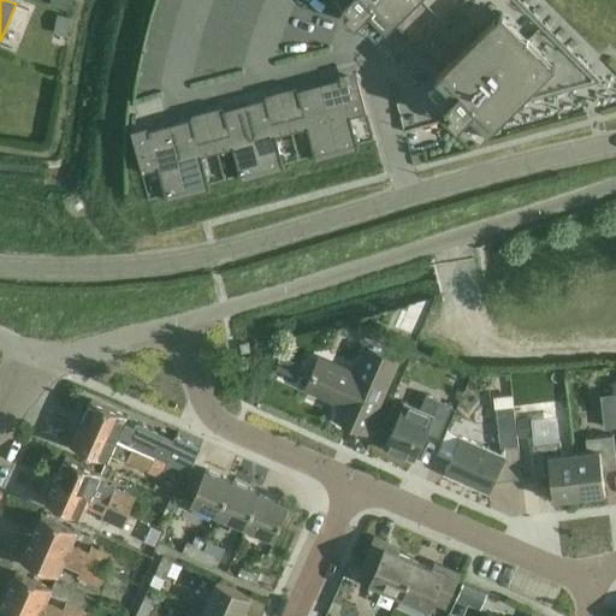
[(51,0),(49,4),(66,10),(70,0),(51,0)]
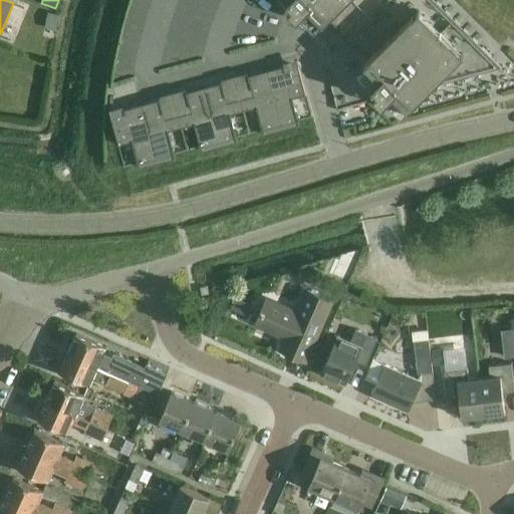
[(489,57),(447,14),(447,11),(436,0),(280,0),(283,2),(284,0),(310,0),(382,72),(371,83),(376,88),(373,92),(382,101),(398,86),(402,91),(402,92),(478,72),(477,69),(489,57)]
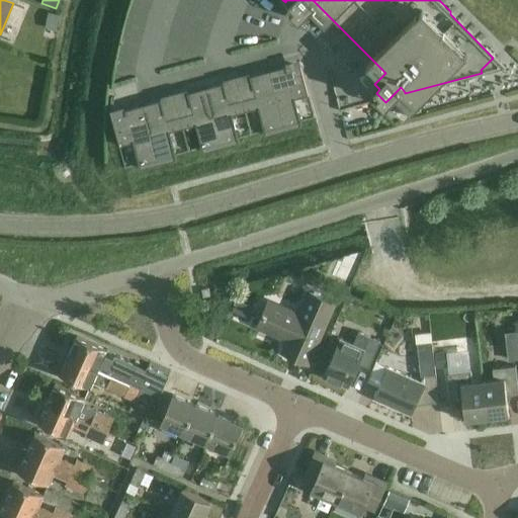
[(49,11),(45,25),(57,27),(60,13),(49,11)]
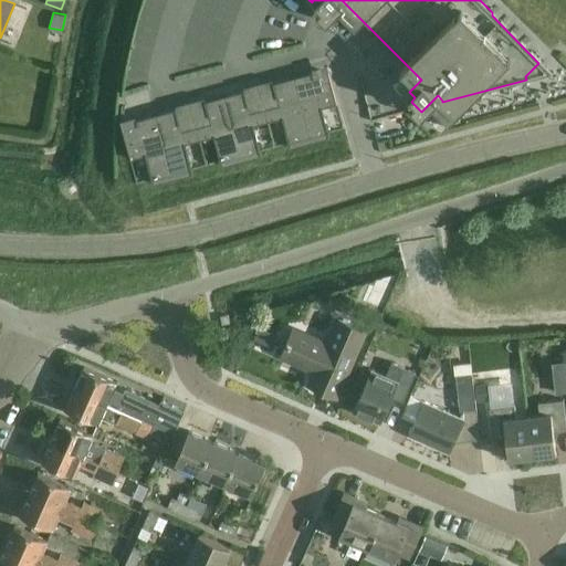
[(154,17),(150,31),(168,34),(170,20),(154,17)]
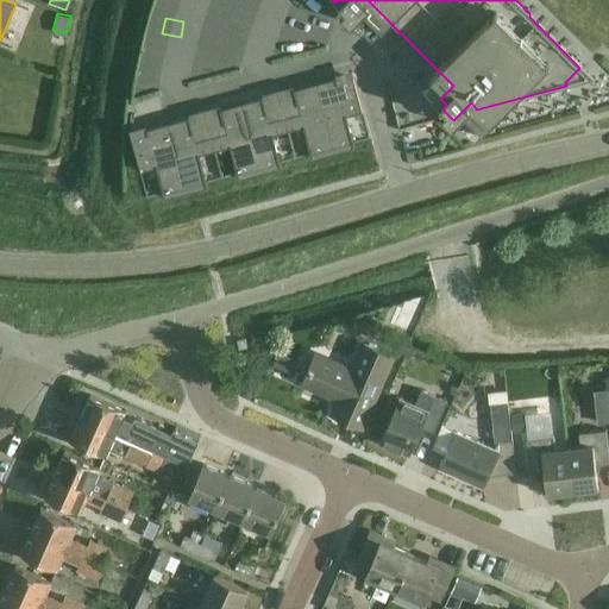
[(314,82),(333,151),(355,146),(353,143),(353,142),(346,115),(362,111),(353,77),(337,82),(336,76),(314,82)]
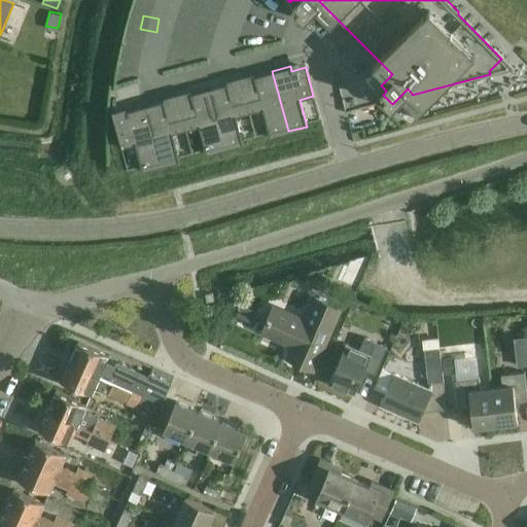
[(262,109),(269,133),(270,136),(288,131),(272,71),(253,76),(258,97),(246,100),(249,111),(249,113),(262,109)]
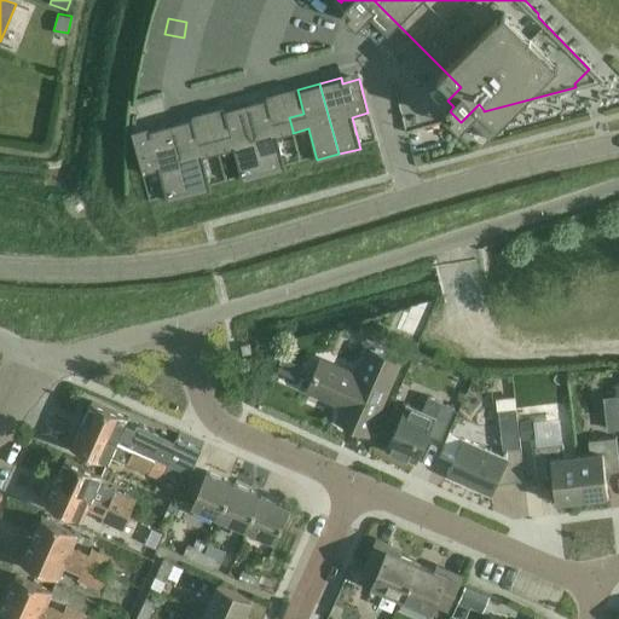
[(285,168),(284,165),(277,137),(293,133),(293,131),(289,117),(273,122),(267,98),(244,104),(264,174),(285,168)]
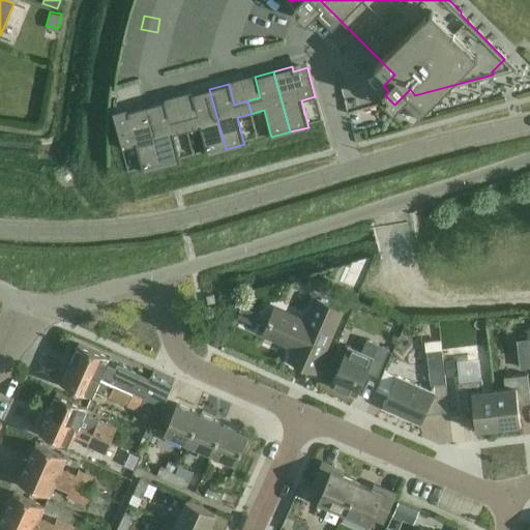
[(197,114),(183,118),(186,130),(200,127),(206,151),(207,154),(226,149),(209,89),(190,94),(197,114)]
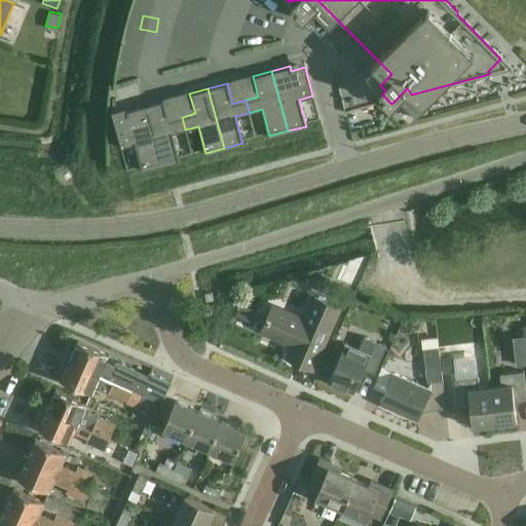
[(145,105),(160,165),(179,160),(172,134),(185,129),(182,117),(168,120),(163,101),(145,105)]
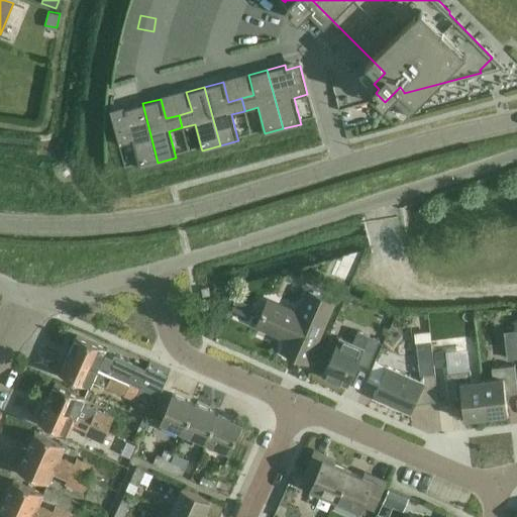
[(132,140),(139,167),(158,163),(142,103),(124,108),(125,113),(111,116),(119,144),(132,140)]
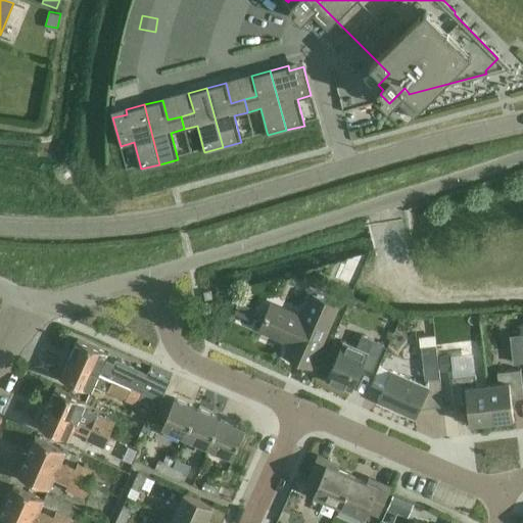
[(286,354),(311,366),(337,305),(313,295),(302,318),(271,303),(260,329),(291,342),(286,354)]
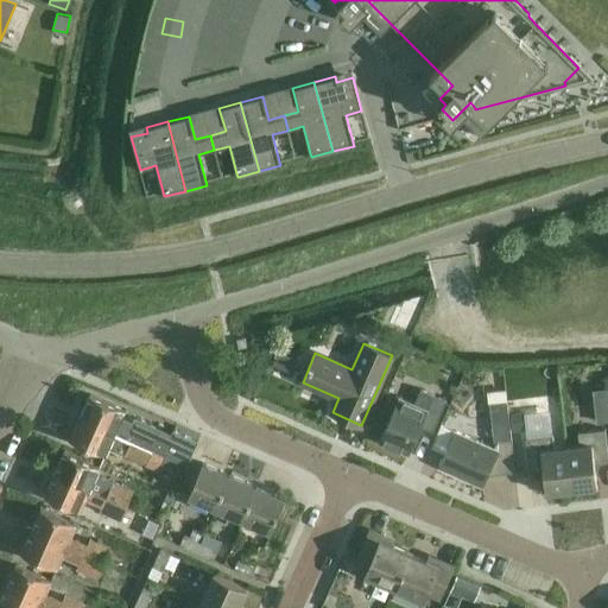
[(278,350),(272,362),(290,371),(296,358),(278,350)]
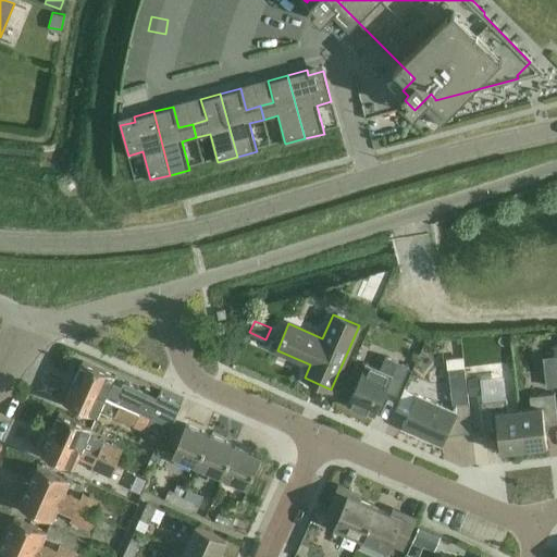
[(463,349),(482,347),(481,337),(462,338),(463,349)]
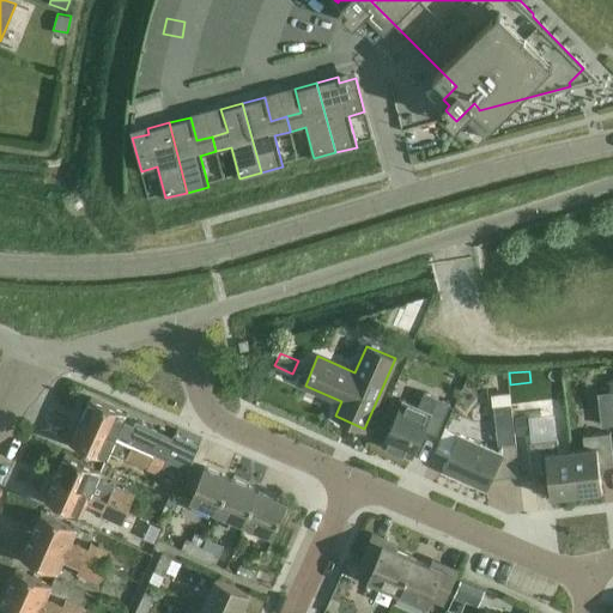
[(384,413),(395,417),(383,444),(411,456),(424,429),(437,435),(450,404),(424,392),(417,407),(402,400),(393,396),(384,413)]
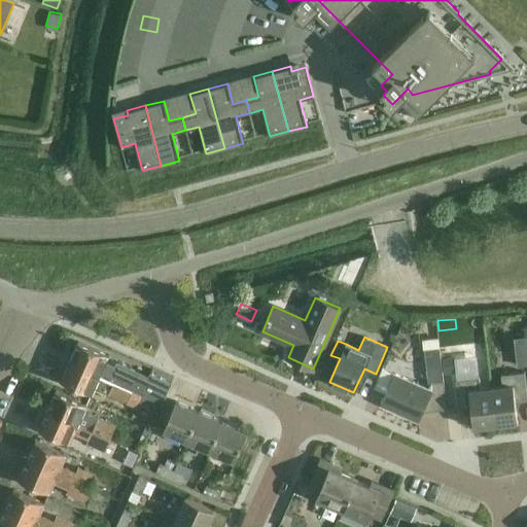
[(69,362),(132,390),(137,378),(119,370),(117,375),(103,367),(108,356),(78,343),(69,362)]
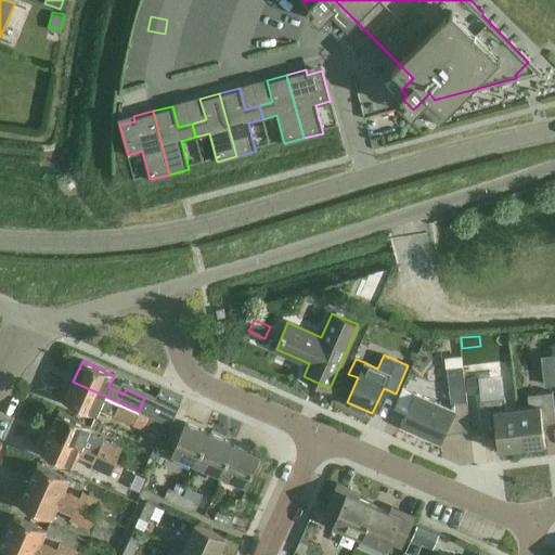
[(470,430),(466,401),(463,366),(447,369),(451,403),(453,402),(451,409),(414,392),(400,425),(440,443),(444,434),(470,430)]
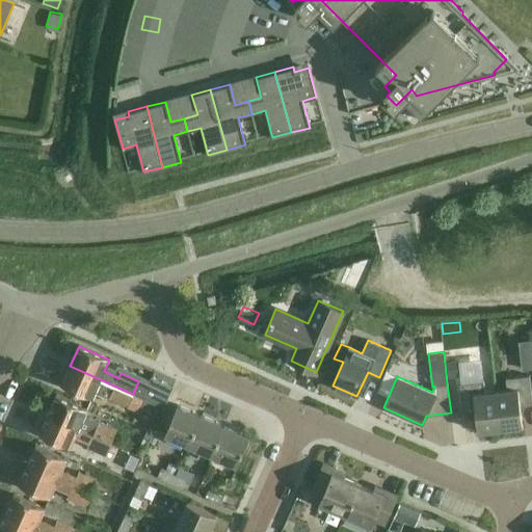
[(531,353),(520,354),(522,368),(531,367),(531,353)]
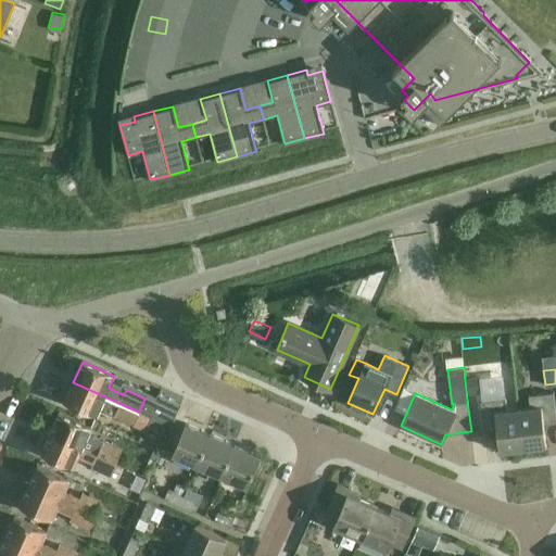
[(478,378),(466,378),(467,393),(479,392),(478,378)]
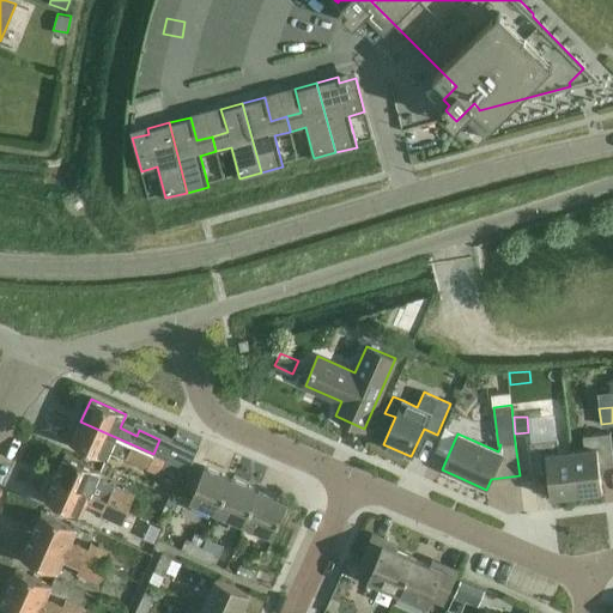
[(146,469),(153,454),(80,422),(71,444),(107,460),(110,453),(146,469)]
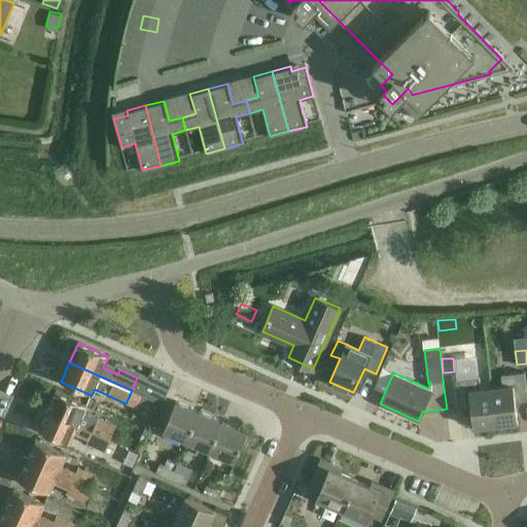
[(491,387),(495,424),(518,421),(515,401),(526,399),(526,397),(524,372),(500,375),(502,386),(491,387)]
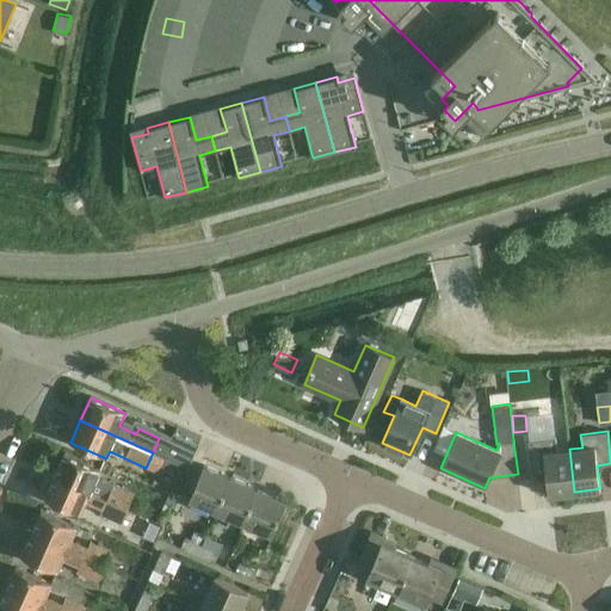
[(187,467),(198,443),(176,433),(165,456),(187,467)]
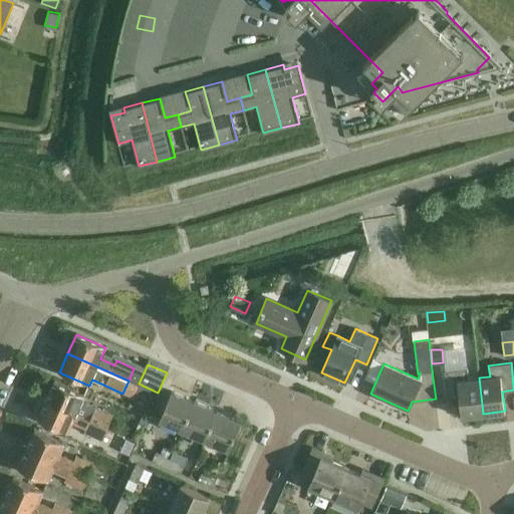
[(483,414),(479,377),(468,379),(467,367),(444,370),(448,399),(459,397),(462,417),(483,414)]
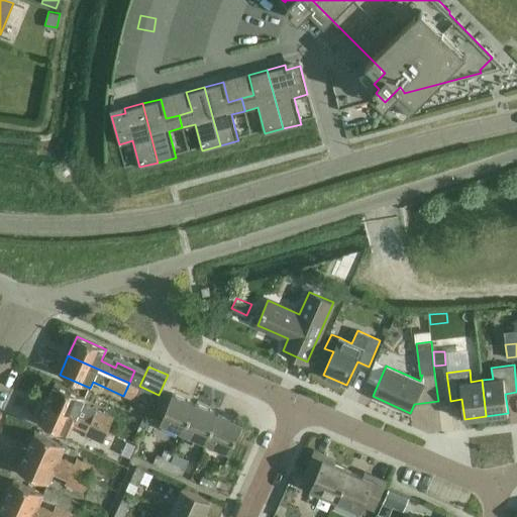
[(46,404),(108,431),(113,419),(82,405),(85,398),(55,385),(46,404)]
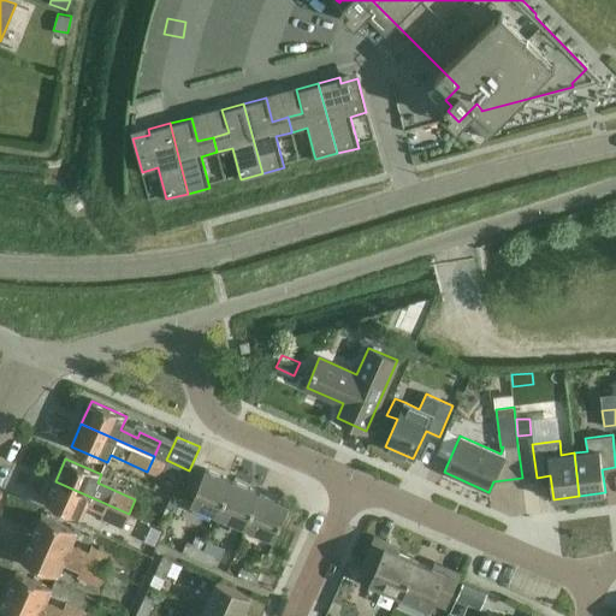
[(178,467),(176,472),(178,479),(185,483),(189,473),(178,467)]
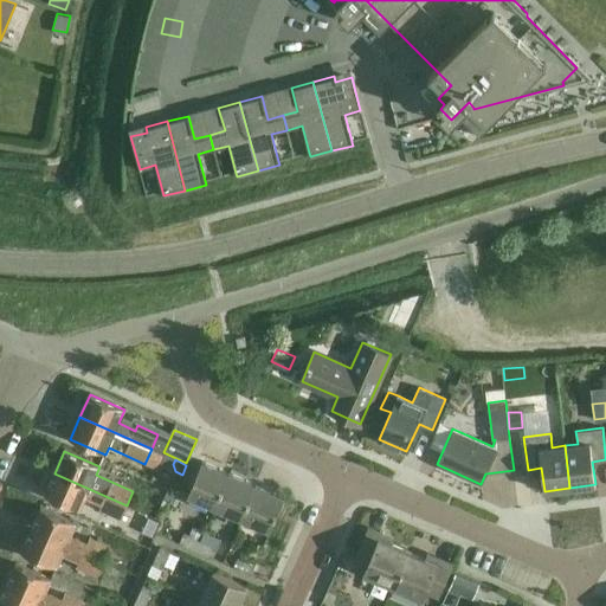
[(216,507),(230,474),(202,462),(188,495),(216,507)]
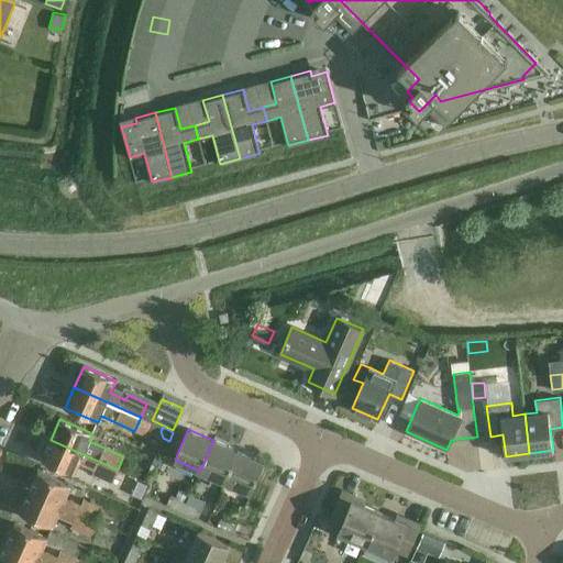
[(111,483),(118,470),(51,440),(42,460),(75,474),(79,463),(95,470),(92,474),(111,483)]
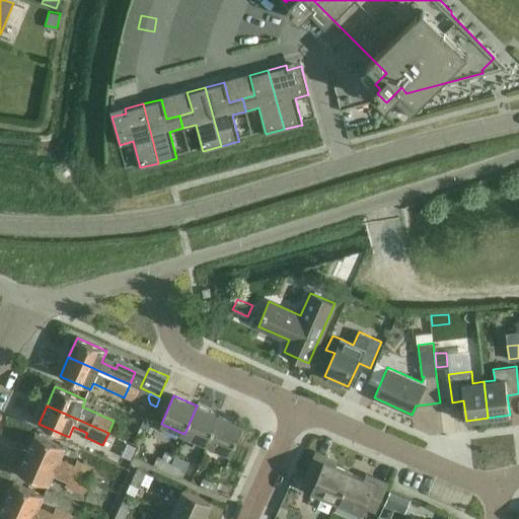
[(208,444),(220,416),(197,405),(184,434),(208,444)]
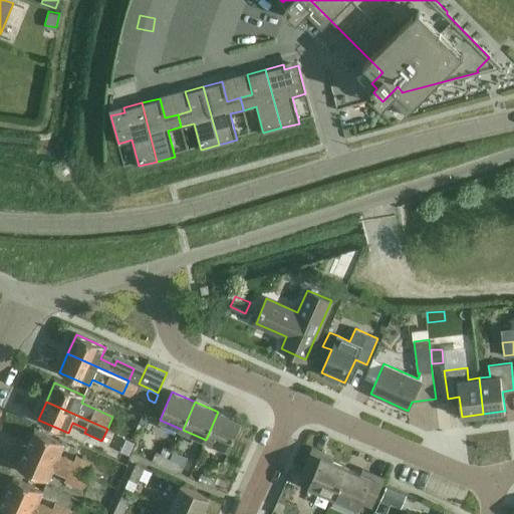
[(218,412),(206,440),(229,450),(241,422),(218,412)]
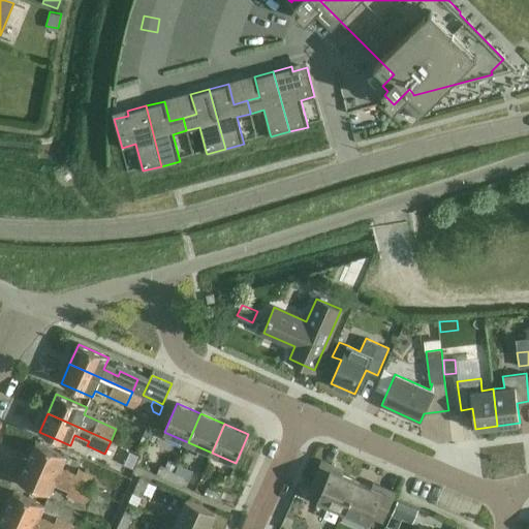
[(126,429),(118,440),(131,450),(141,439),(126,429)]
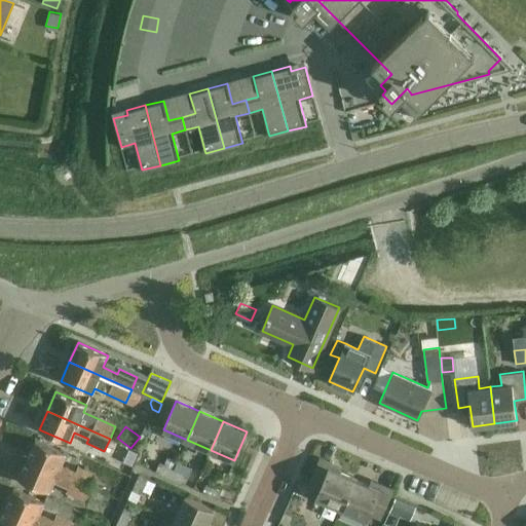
[(36,440),(25,466),(62,483),(74,456),(36,440)]
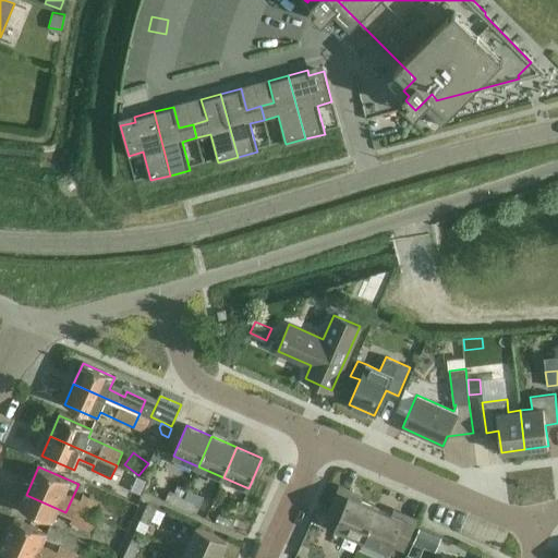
[(217,494),(221,484),(186,470),(182,480),(217,494)]
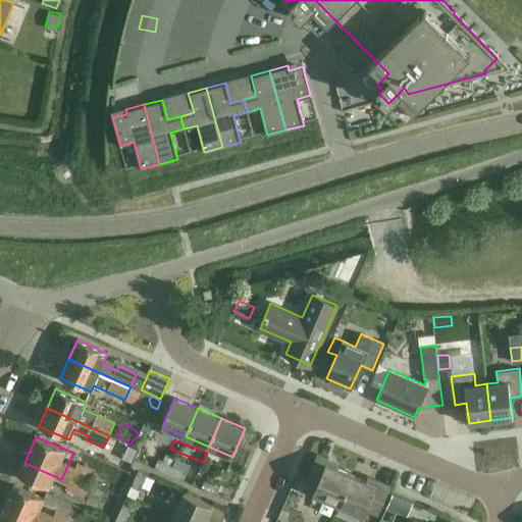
[(166,453),(162,461),(172,465),(176,458),(166,453)]
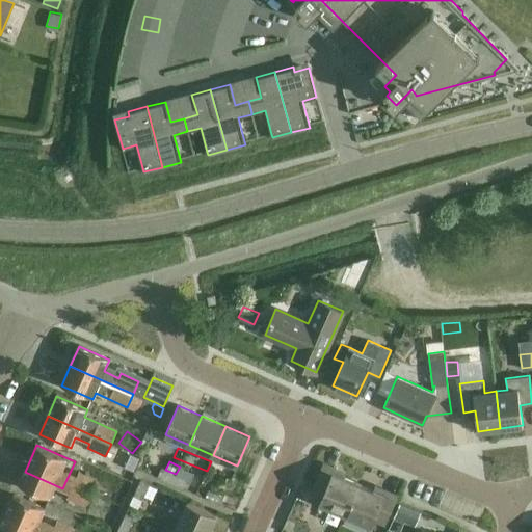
[(346,514),(358,484),(335,474),(337,470),(324,464),(312,494),(323,498),(321,504),(346,514)]
